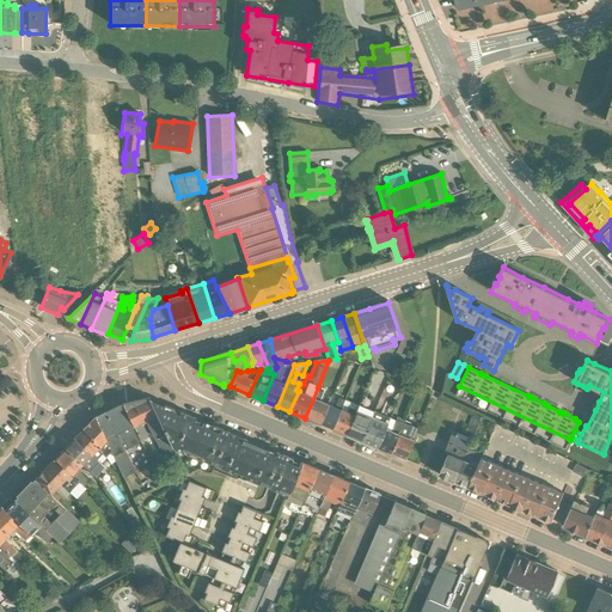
[(318,387),(305,418),(319,424),(328,404),(319,401),(324,390),(318,387)]
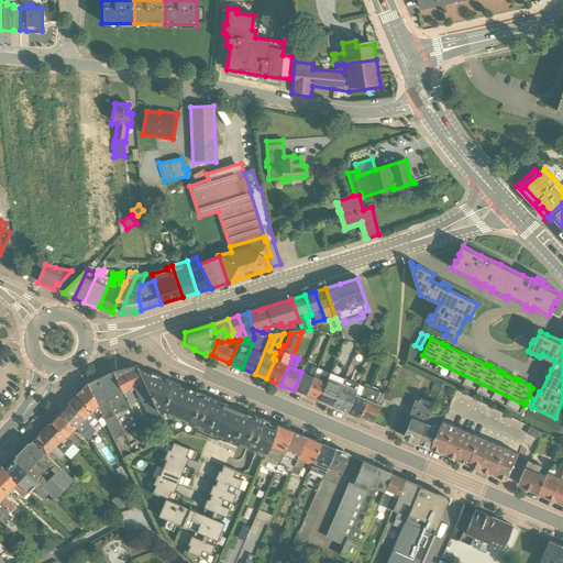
[(161,418),(157,411),(141,375),(136,366),(135,366),(122,370),(132,393),(135,390),(140,400),(151,422),(161,418)]
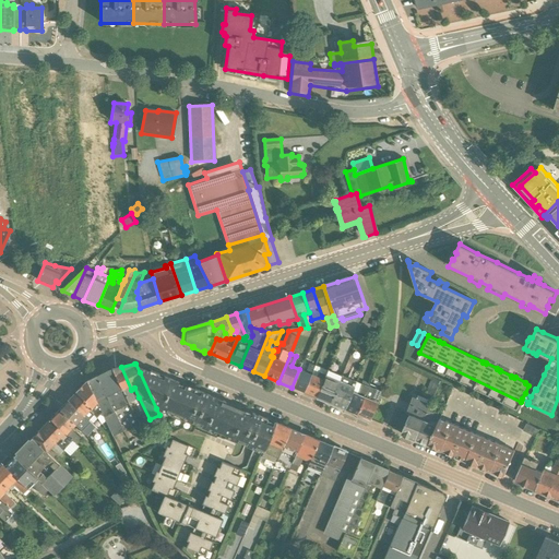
[(211,433),(217,436),(230,406),(224,404),(224,403),(169,380),(149,371),(135,364),(140,372),(156,408),(165,412),(165,414),(171,416),(171,415),(175,416),(175,418),(180,420),(181,419),(191,424),(192,421),(199,425),(199,427),(211,432),(211,433)]
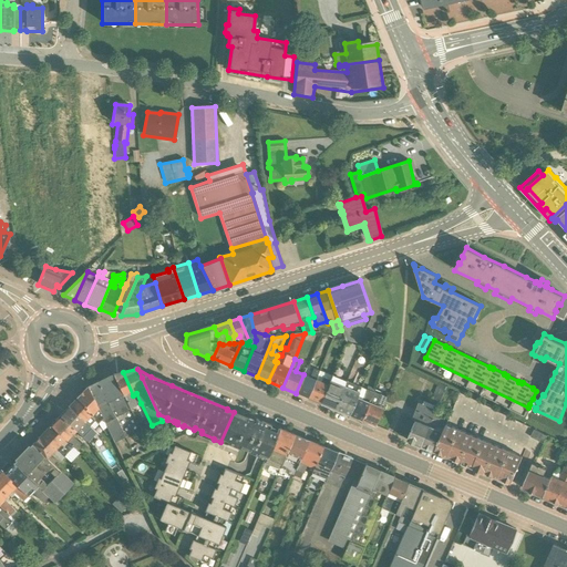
[(303,374),(296,393),(308,398),(319,371),(313,369),(309,378),(303,374)]
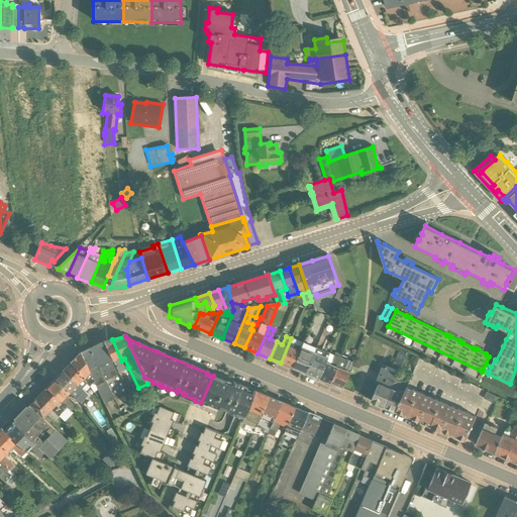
[(291,338),(281,363),(292,368),(302,343),(291,338)]
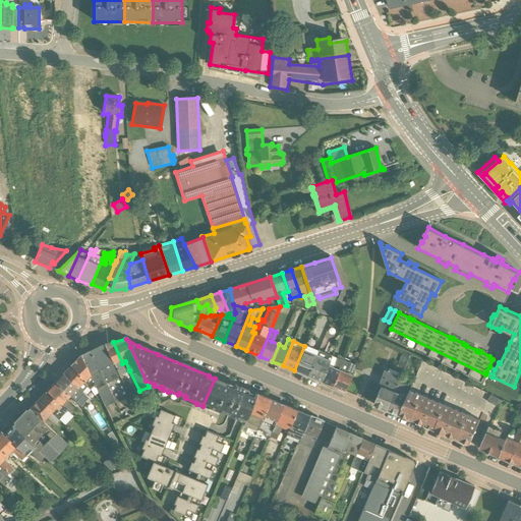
[(119,375),(126,373),(122,363),(113,342),(104,344),(119,375)]
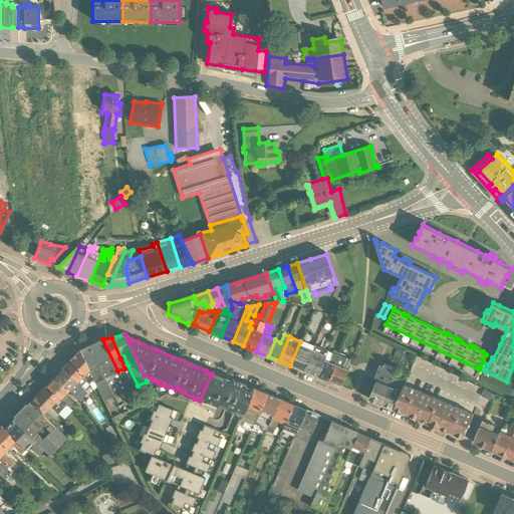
[(117,372),(117,370),(102,339),(90,345),(104,378),(117,372)]
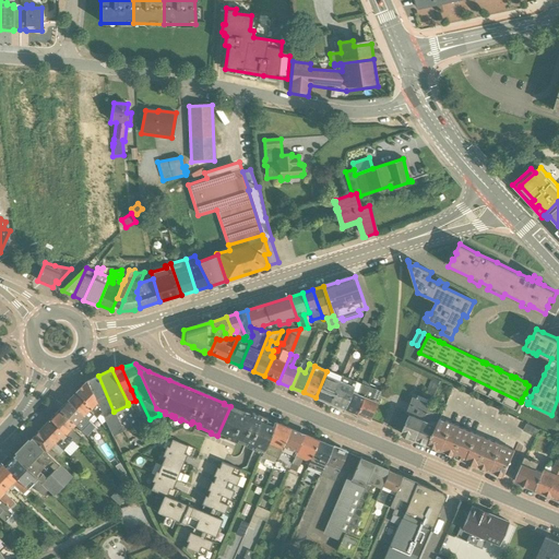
[(326,371),(316,397),(330,404),(342,376),(328,370),(326,371)]
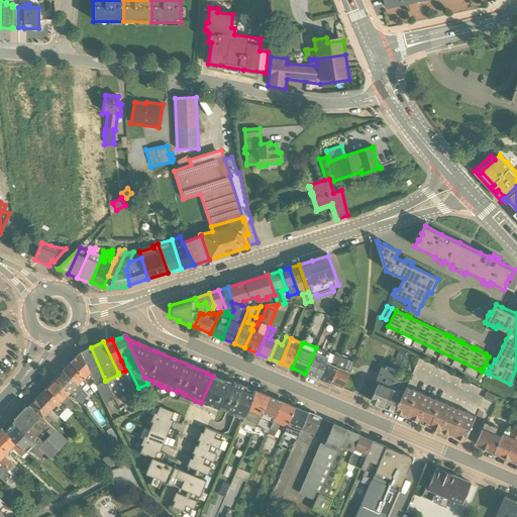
[(114,399),(105,381),(91,347),(80,352),(97,390),(104,404),(114,399)]
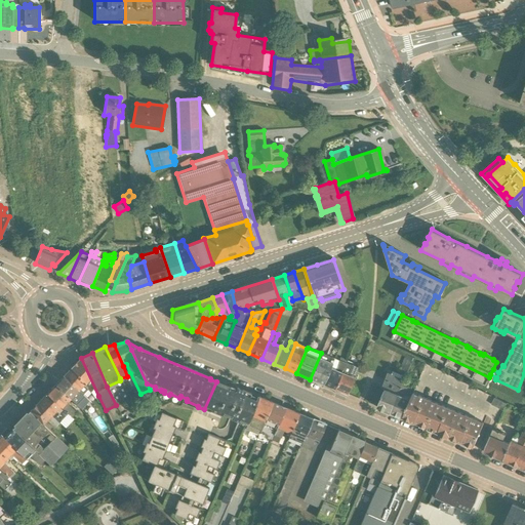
[(321,353),(310,379),(323,385),(333,362),(334,359),(321,353)]
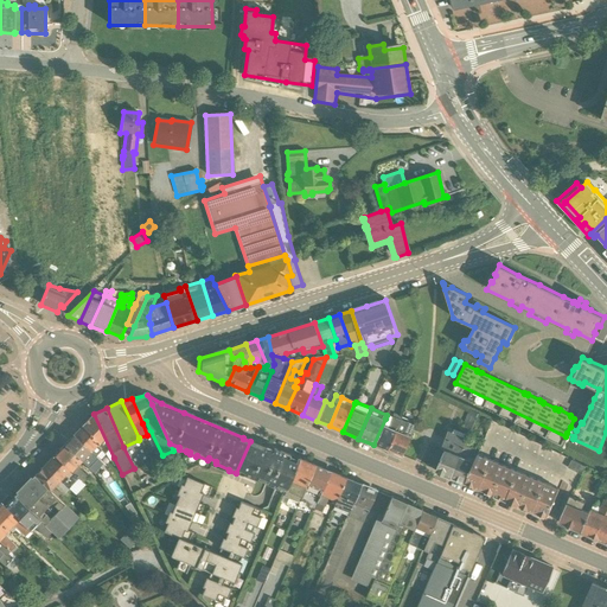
[(436,472),(452,478),(465,445),(478,414),(470,410),(460,432),(454,429),(452,433),(448,432),(441,451),(445,452),(436,472)]
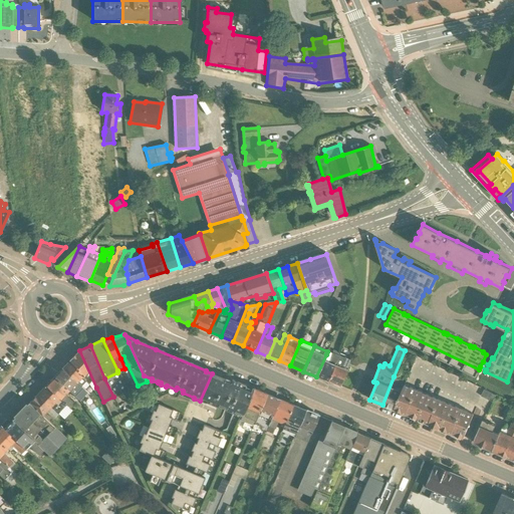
[(96,388),(79,350),(70,360),(76,366),(74,368),(82,377),(81,377),(86,382),(88,384),(92,391),(96,388)]
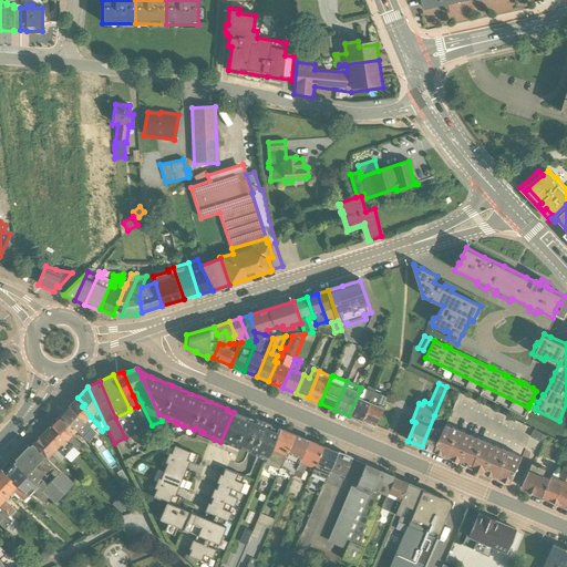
[(360,391),(349,415),(361,421),(373,392),(366,389),(364,393),(360,391)]
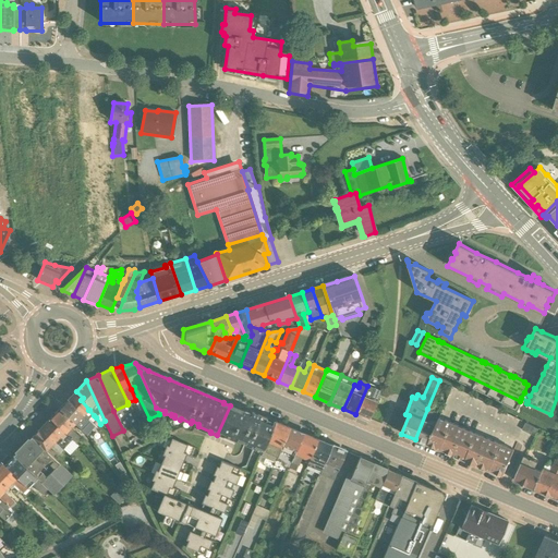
[(367,386),(355,414),(368,420),(380,391),(373,388),(373,389),(367,386)]
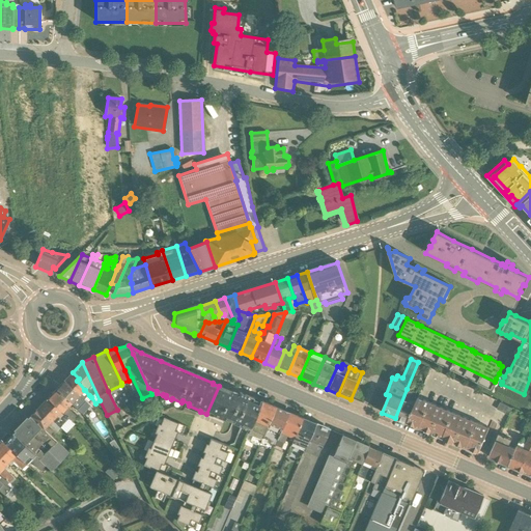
[(79,379),(73,372),(64,381),(84,399),(89,395),(84,390),(85,390),(77,381),(79,379)]
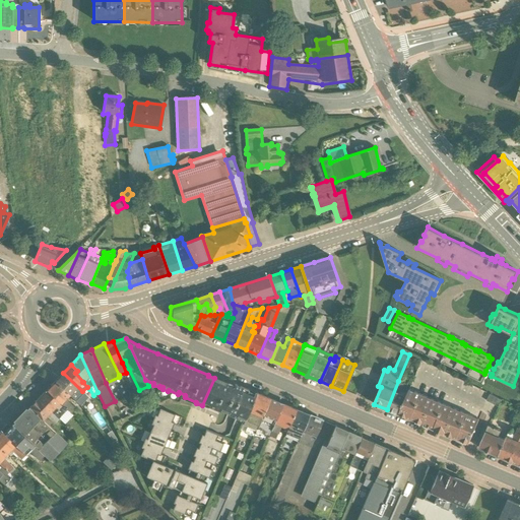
[(82,391),(63,373),(55,382),(70,396),(75,401),(83,393),(82,391)]
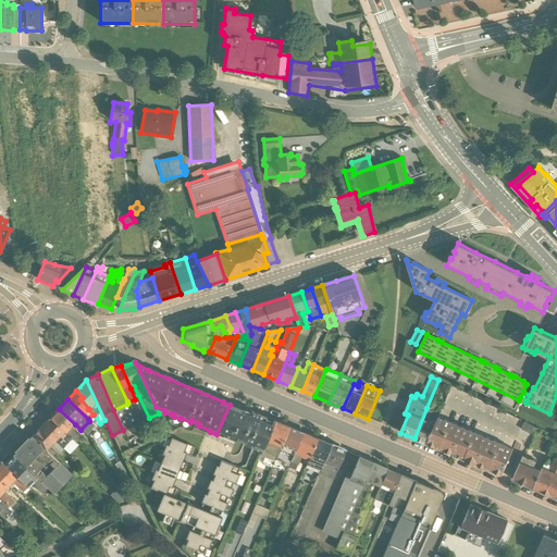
[(223,435),(235,406),(223,401),(223,403),(230,405),(217,434),(222,436),(222,435),(223,435)]
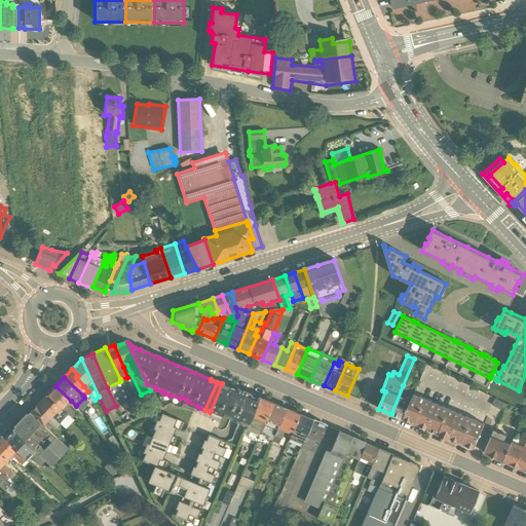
[(234,392),(236,389),(236,388),(230,385),(230,386),(227,386),(222,383),(211,411),(216,413),(226,388),(234,392)]
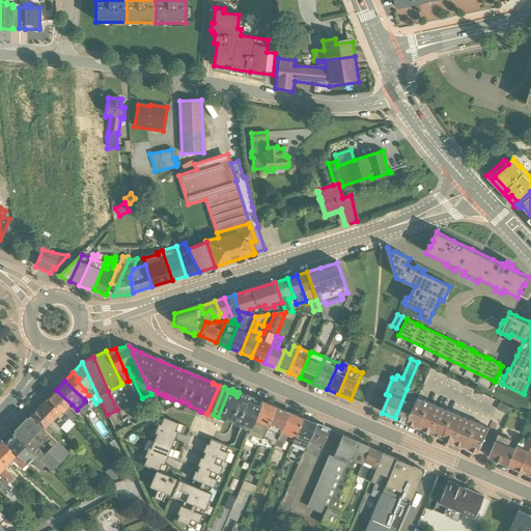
[(407,389),(395,418),(408,423),(415,404),(409,401),(413,392),(407,389)]
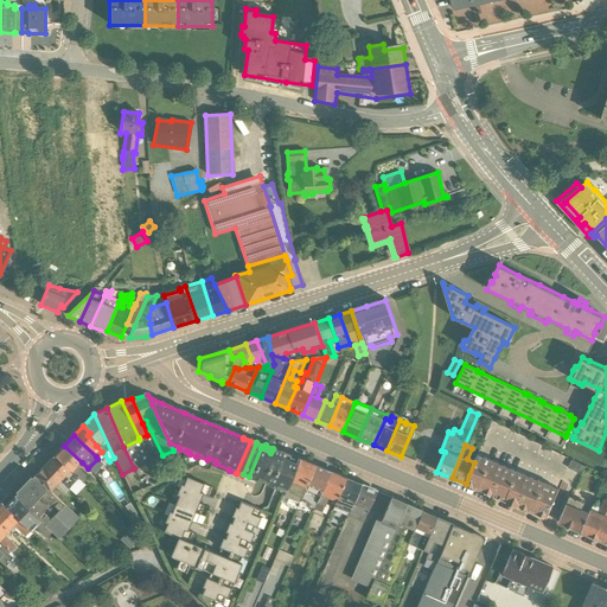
[(82,462),(64,446),(55,455),(70,471),(83,483),(85,481),(88,484),(91,480),(77,466),(82,462)]
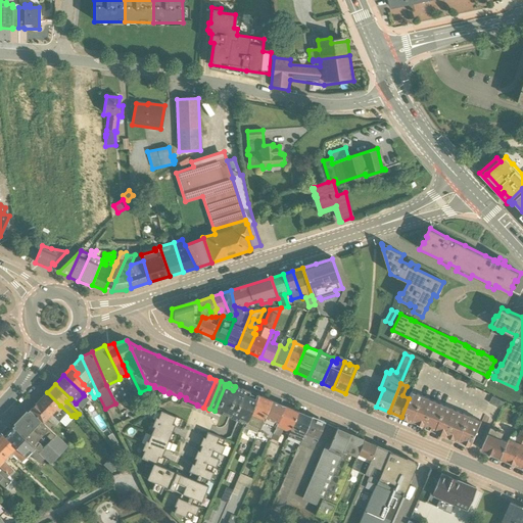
[(245,424),(257,395),(255,394),(255,395),(235,387),(233,390),(225,386),(215,411),(221,414),(222,413),(229,416),(228,417),(237,420),(237,421),(245,424)]
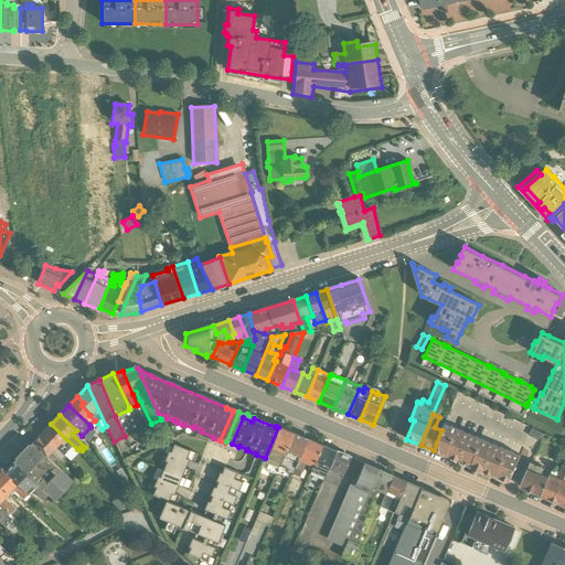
[(65,438),(51,424),(41,435),(64,456),(65,454),(61,448),(63,446),(61,443),(65,438)]
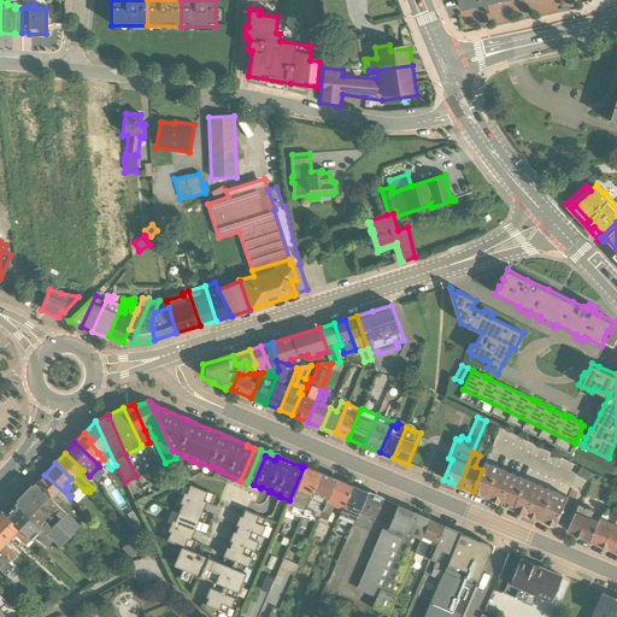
[(541,486),(513,474),(486,463),(482,470),(474,492),(501,504),(528,515),(556,527),(569,498),(541,486)]
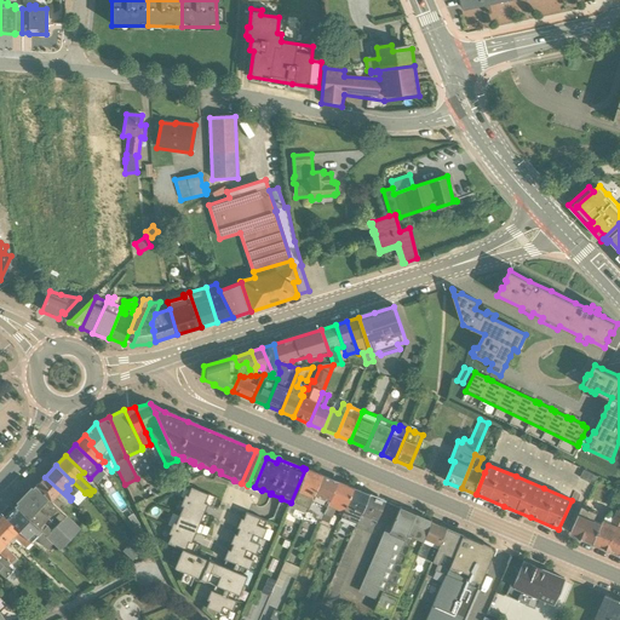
[(303,518),(321,476),(305,469),(291,503),(286,514),(302,521),(303,518)]
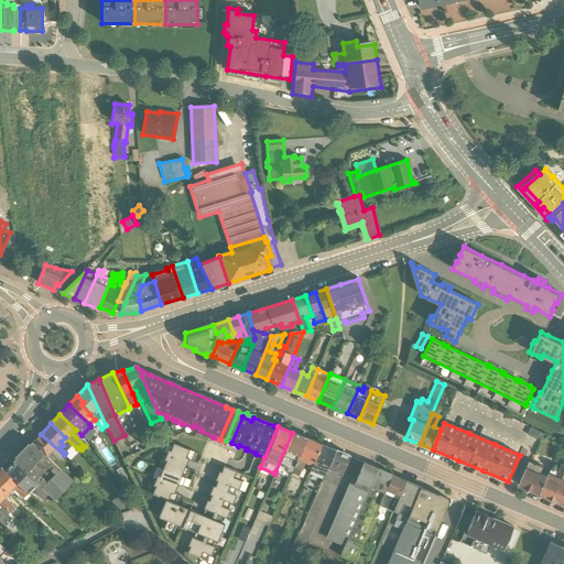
[(528,435),(540,442),(544,434),(531,427),(528,435)]
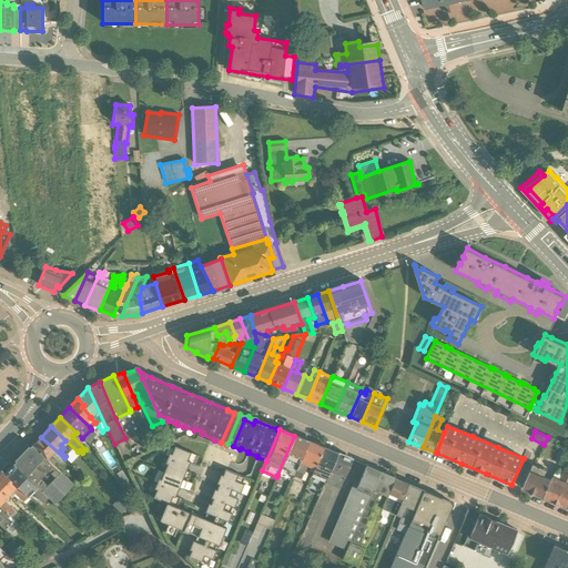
[(293,477),(308,442),(294,436),(277,475),(288,479),(291,476),(293,477)]
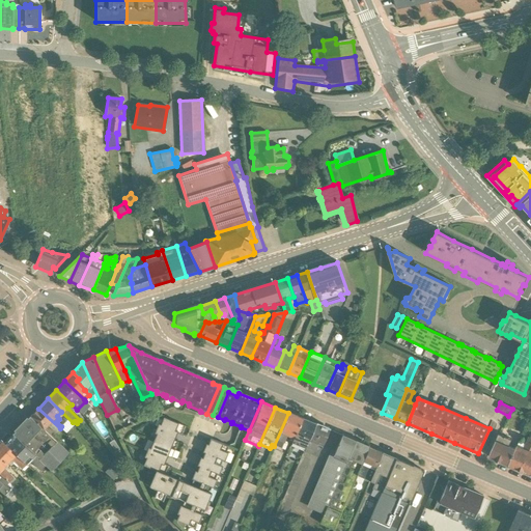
[(60,428),(38,409),(30,417),(45,429),(47,426),(55,434),(60,428)]
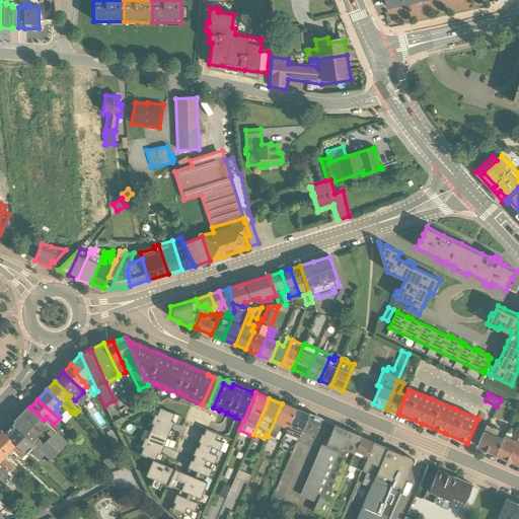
[(286,429),(295,409),(282,403),(268,436),(275,439),(278,431),(280,427),(286,429)]
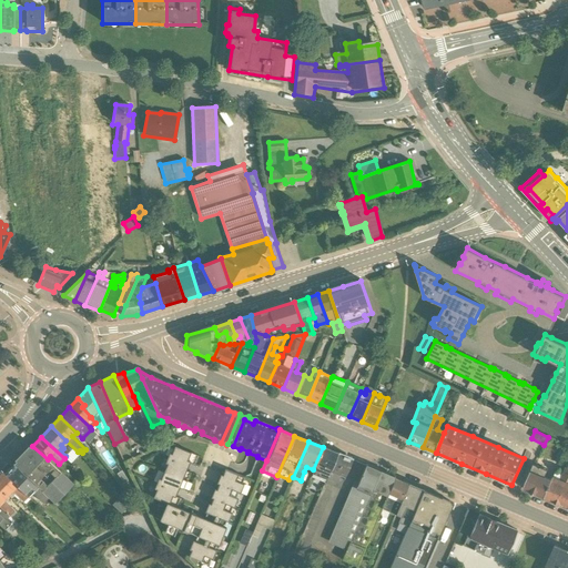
[(48,459),(32,446),(23,455),(44,475),(48,472),(54,477),(60,472),(48,459)]
